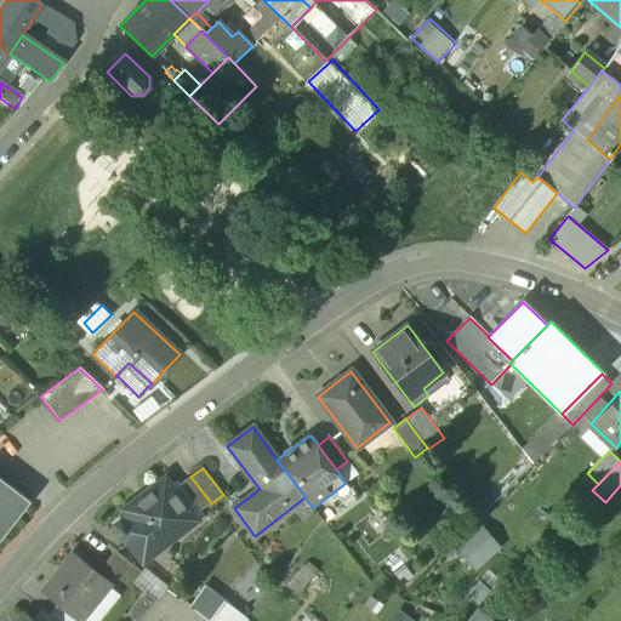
[(211,503),(191,477),(180,485),(200,512),(211,503)]
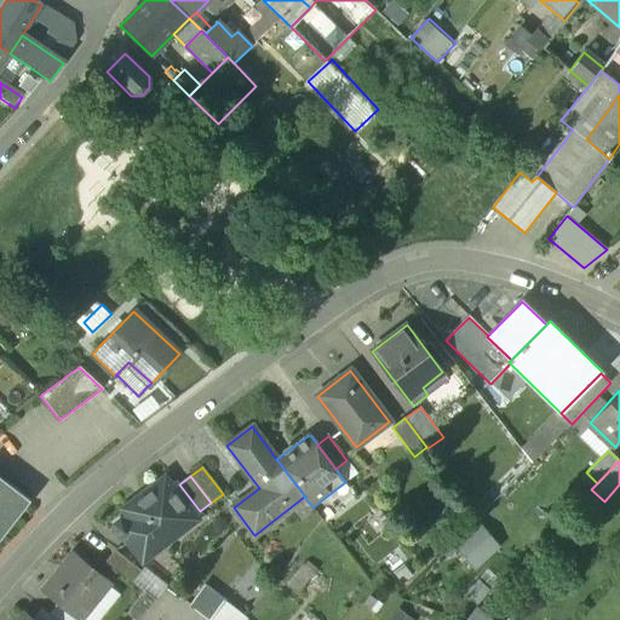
[(0,538),(29,500),(0,477),(0,538)]
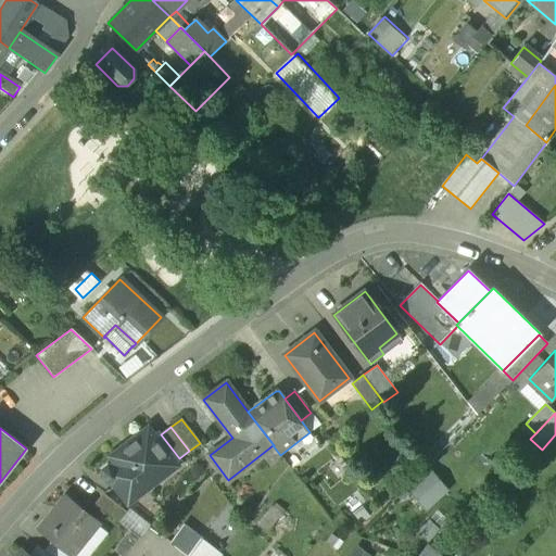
[(130,446),(125,451),(124,450),(111,459),(116,466),(114,468),(108,467),(102,471),(102,478),(105,483),(112,484),(119,494),(134,483),(141,493),(177,467),(148,429),(139,436),(137,434),(128,441),(128,444),(130,446)]
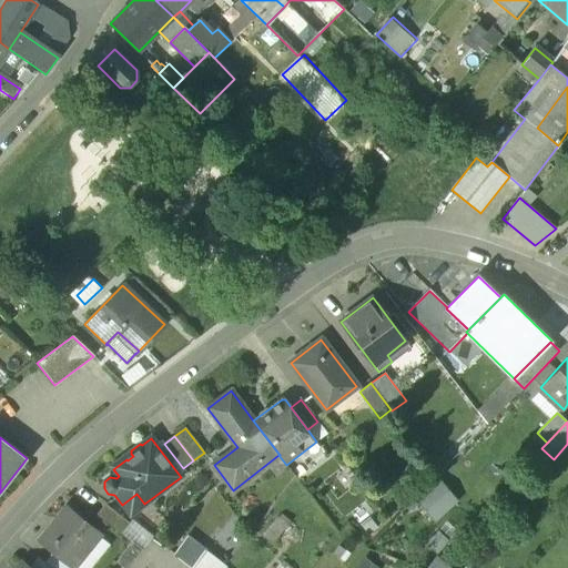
[(422,501),(439,521),(463,500),(445,482),(422,501)]
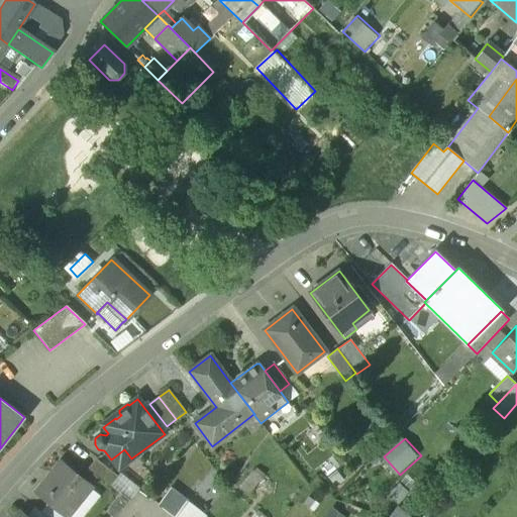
[(117,477),(96,459),(89,469),(110,487),(117,477)]
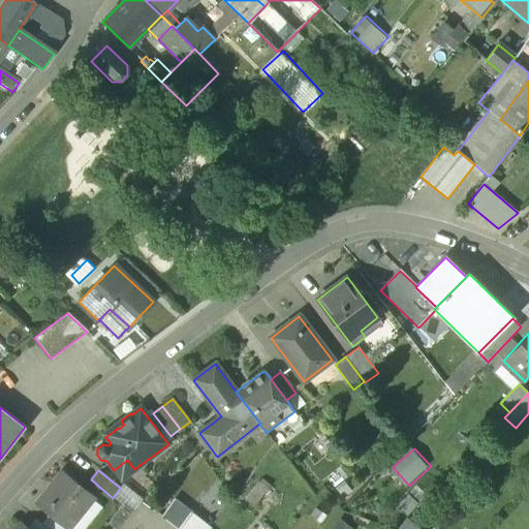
[(69,528),(94,499),(62,472),(36,504),(50,515),(66,528),(69,528)]
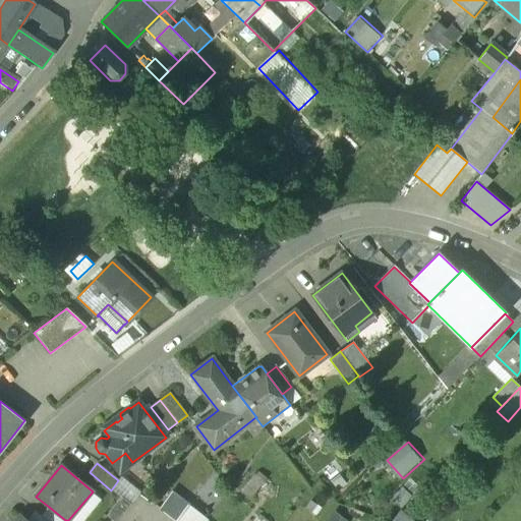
[(121,498),(106,516),(112,520),(117,520),(130,505),(121,498)]
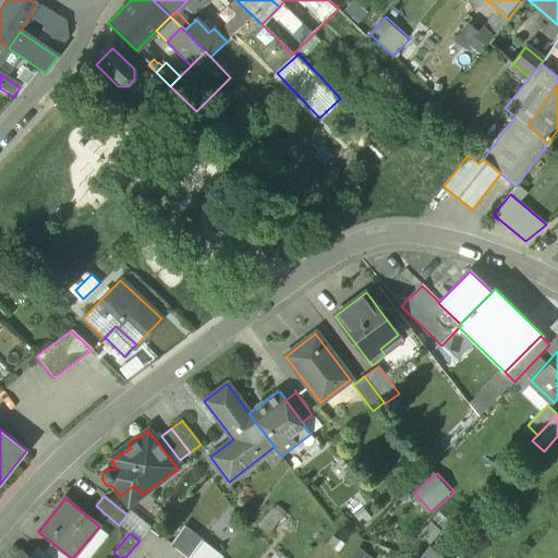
[(203,542),(190,557),(222,557),(223,557),(203,542)]
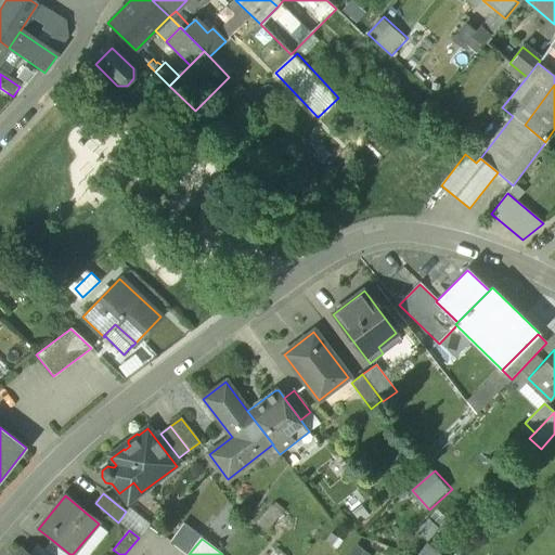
[(69,554),(52,540),(43,551),(49,554),(69,554)]
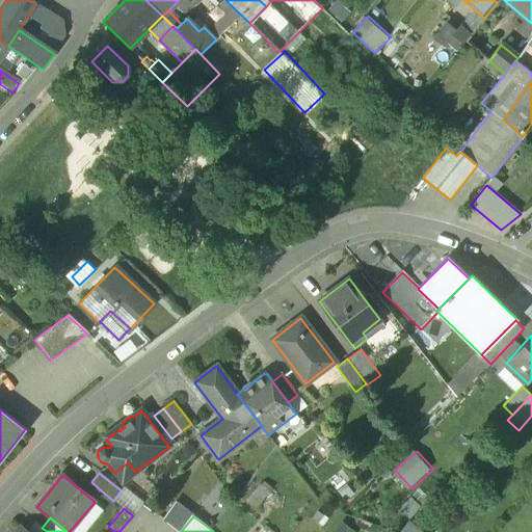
[(428,531),(410,521),(403,531),(428,531)]
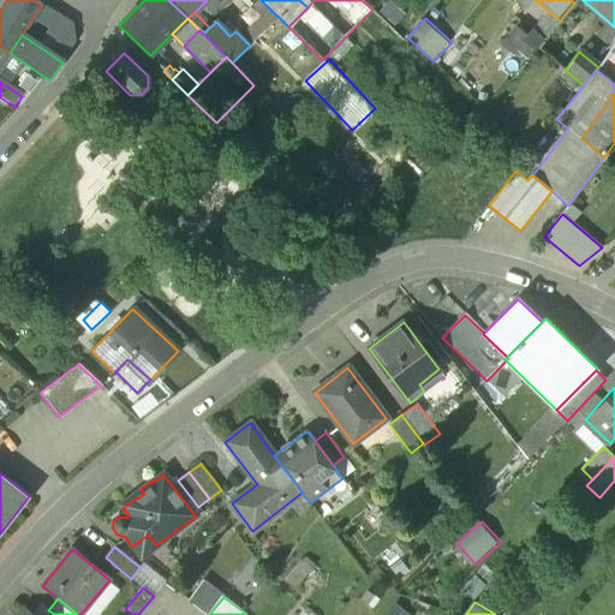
[(54,614),(48,610),(41,604),(31,614),(54,614)]
